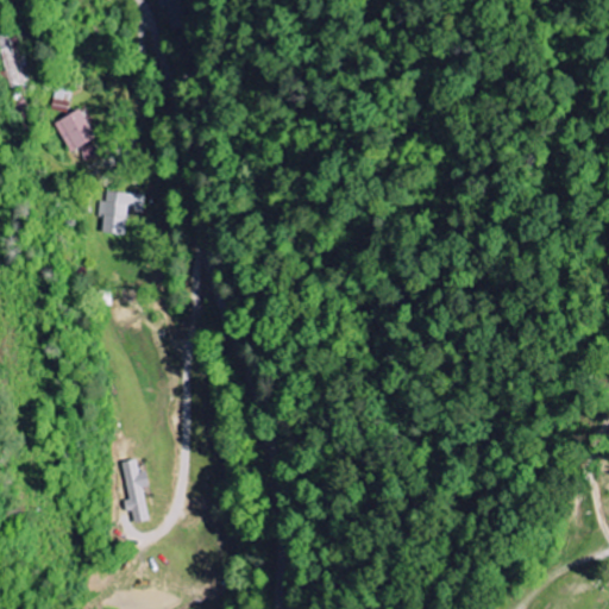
[(0,36),(0,44),(10,89),(33,83),(22,32),(0,36)]
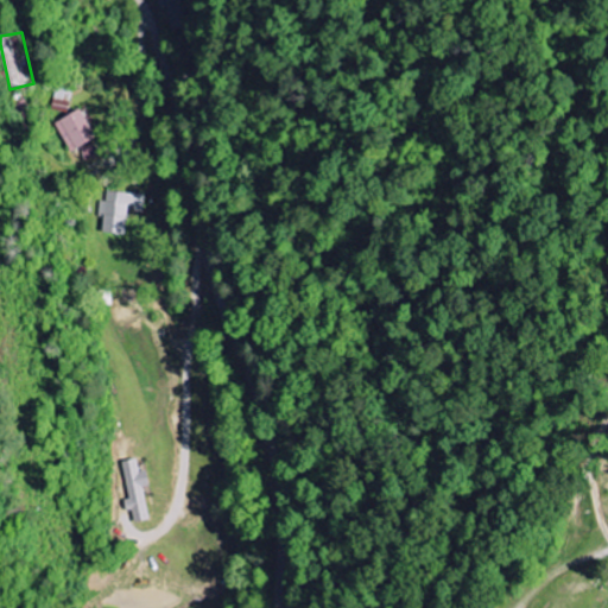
[(55,111),(70,111),(71,90),(55,90),(55,111)]
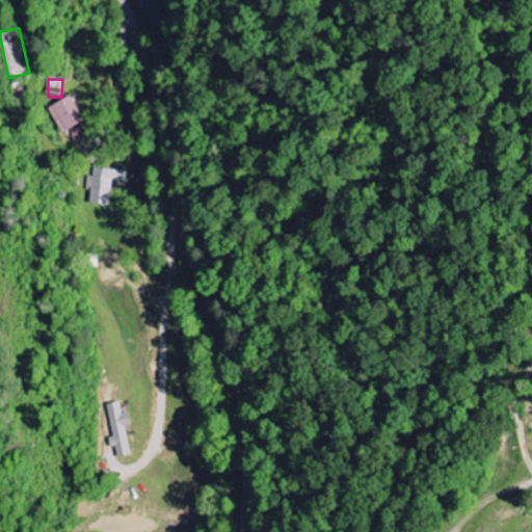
[(61,133),(85,123),(73,96),(49,107),(61,133)]
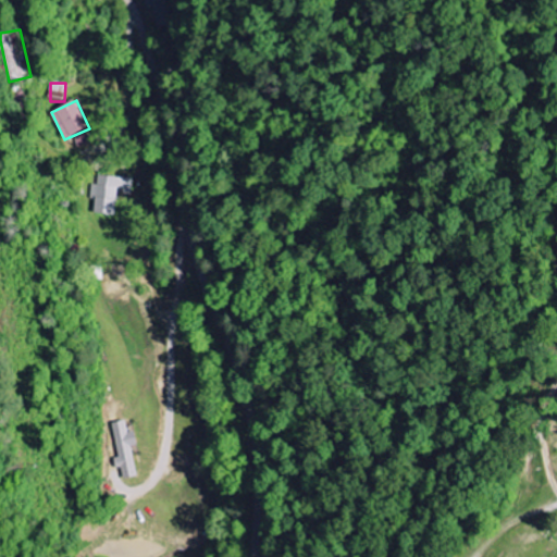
[(93,143),(89,132),(75,136),(78,147),(93,143)]
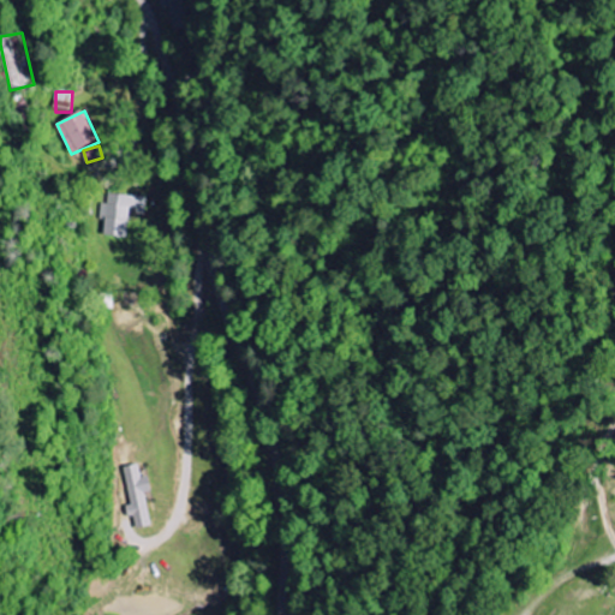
[(130,214),(145,216),(148,198),(109,195),(108,204),(102,203),(101,221),(106,221),(105,236),(129,237),(130,214)]
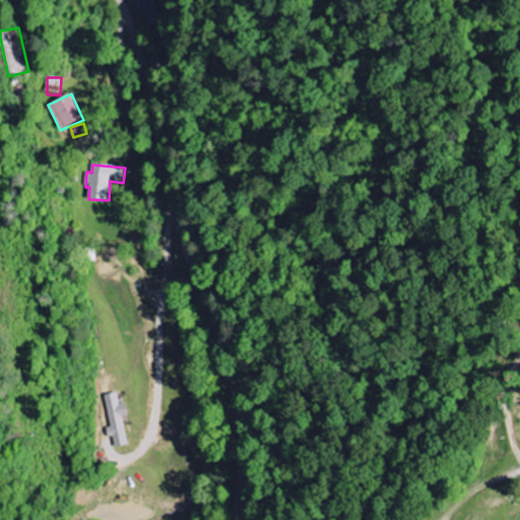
[(129,445),(123,416),(129,415),(126,403),(120,404),(118,393),(104,395),(111,428),(107,429),(108,438),(113,437),(116,448),(129,445)]
